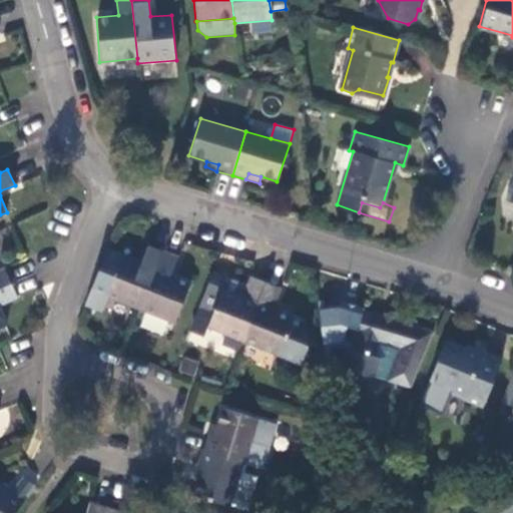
[(108,298),(139,311),(162,250),(148,244),(141,262),(107,248),(86,306),(102,312),(108,298)]
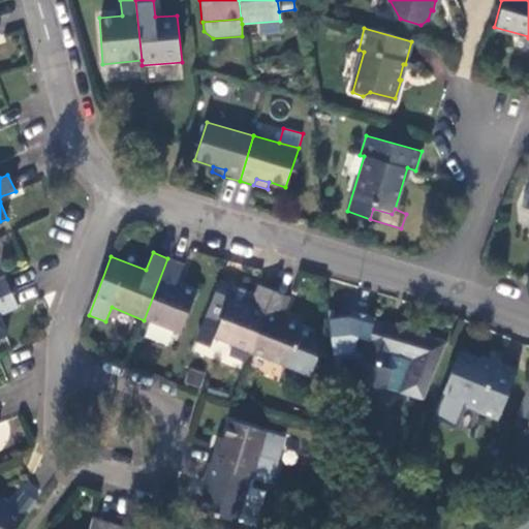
[(167,258),(144,320),(180,335),(197,290),(178,282),(184,265),(167,258)]
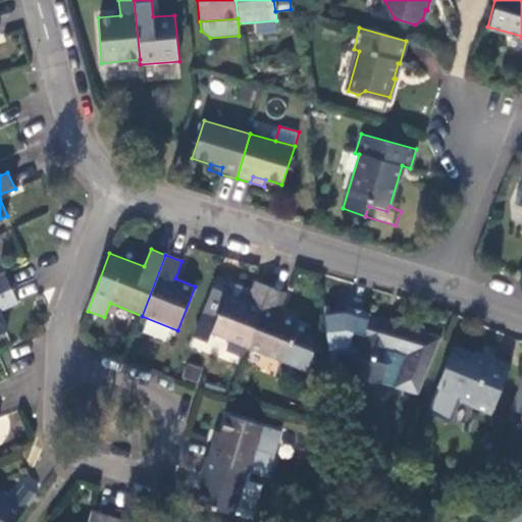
[(0,293),(11,288),(4,271),(0,272),(0,293)]
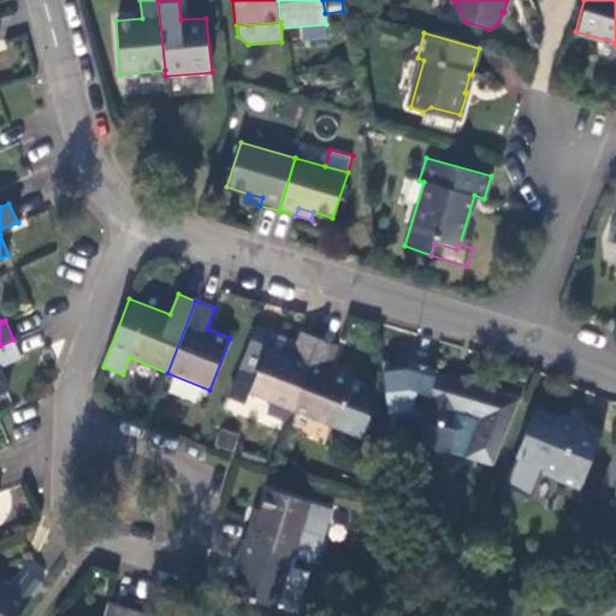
[(249,394),(290,410),(319,337),(302,330),(291,353),(268,343),(249,394)]
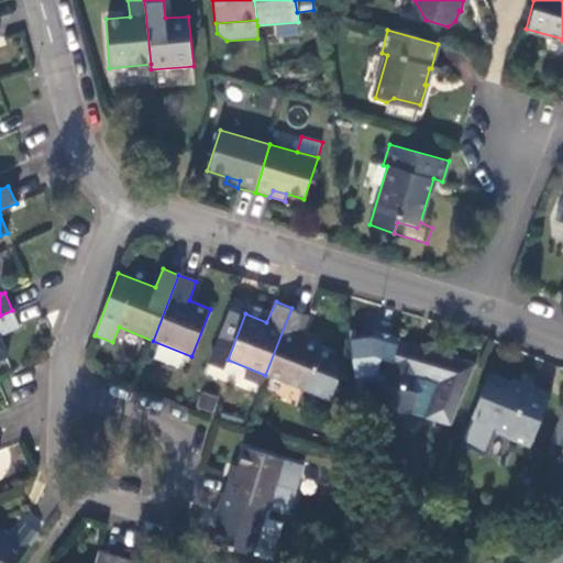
[(291,308),(265,375),(328,399),(335,381),(334,351),(300,337),(309,315),(291,308)]
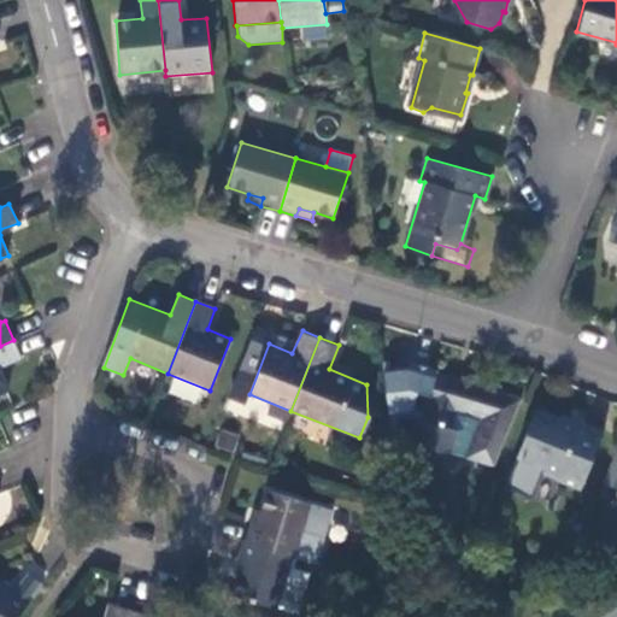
[(0,366),(21,358),(13,340),(0,346),(0,394),(10,391),(0,369),(0,366)]
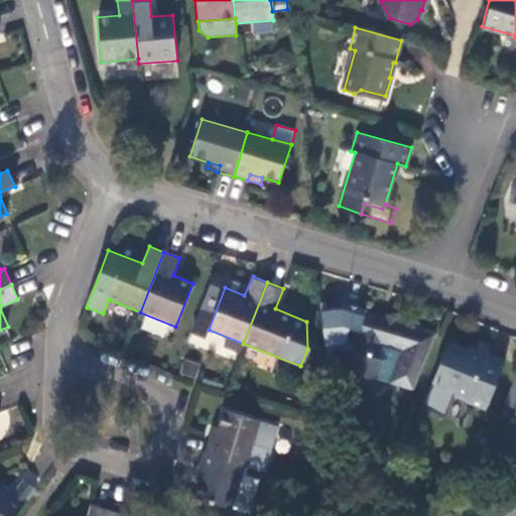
[(410,394),(432,338),(396,324),(386,318),(365,310),(367,305),(353,300),(347,314),(346,343),(356,347),(346,371),(350,373),(352,378),(361,382),(369,378),(410,394)]
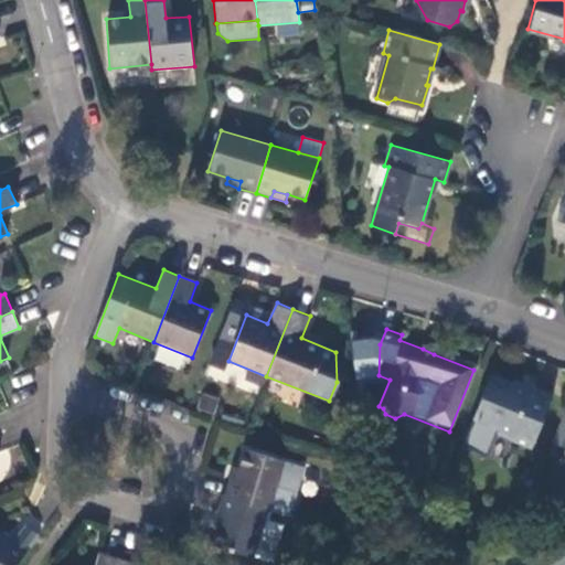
[(423,349),(434,354),(436,348),(425,343),(423,349)]
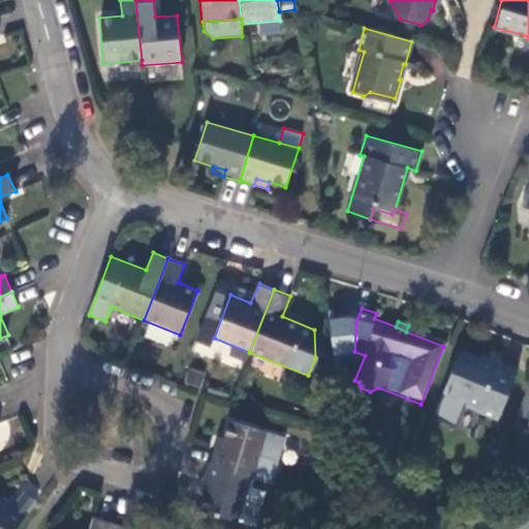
[(500,419),(519,371),(500,364),(499,367),(459,351),(432,417),(455,427),(464,404),(478,410),(477,410),(500,419)]
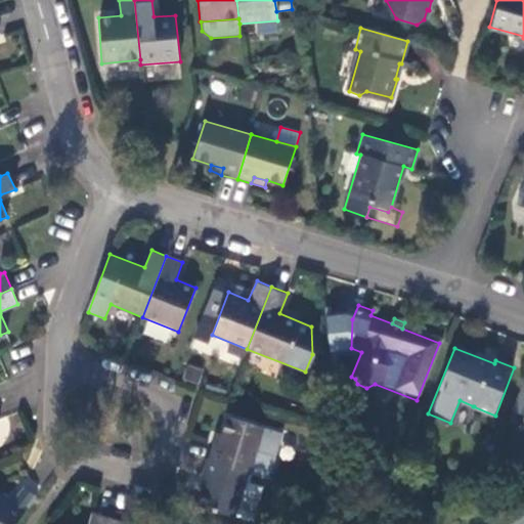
[(523,385),(512,413),(523,418),(519,428),(523,430),(523,385)]
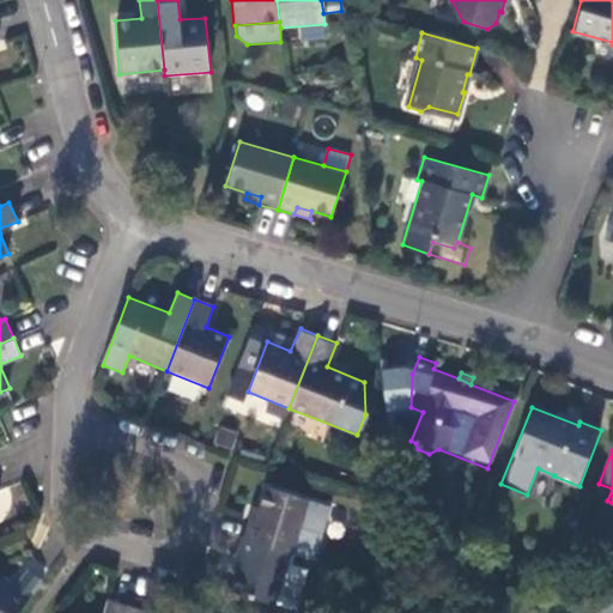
[(247,521),(242,538),(289,552),(293,553),(310,503),(267,489),(261,508),(256,522),(247,521)]
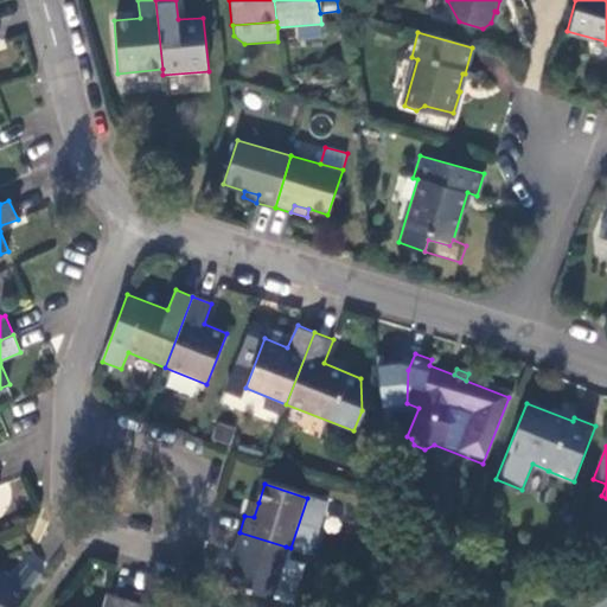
[(254,517),(259,503),(250,500),(244,516),(254,517)]
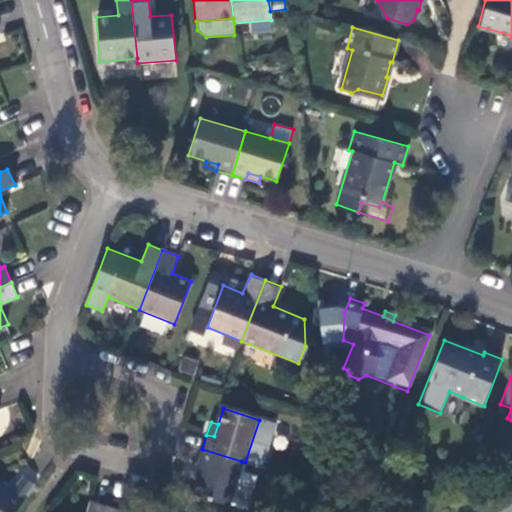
[(202,449),(200,449),(196,462),(203,465),(199,477),(194,494),(226,506),(237,473),(241,461),(202,449)]
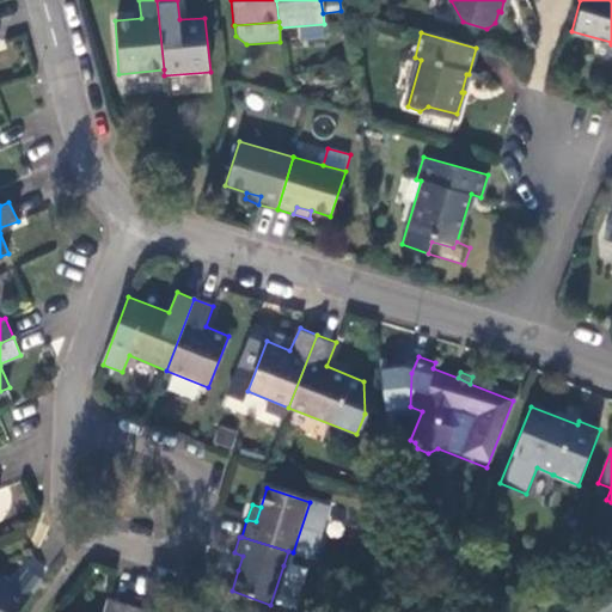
[(243,556),(234,552),(230,567),(238,570),(243,556)]
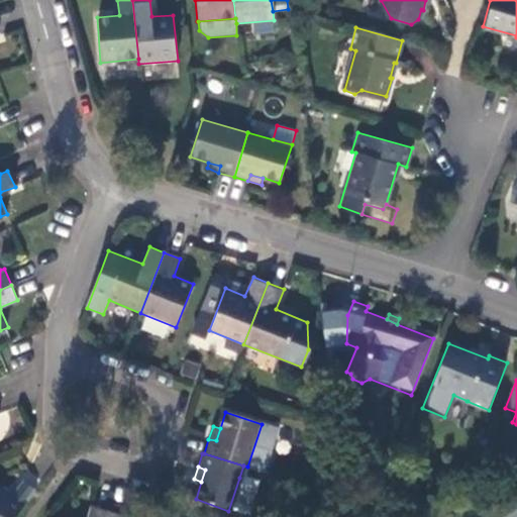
[(255,483),(239,478),(228,511),(245,516),(255,483)]
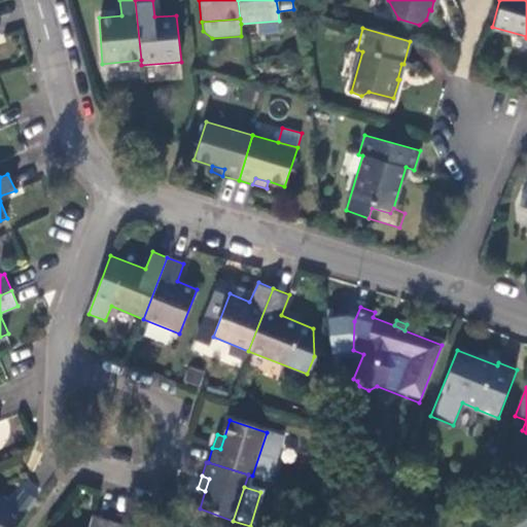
[(0,497),(11,505),(14,499),(4,492),(0,497)]
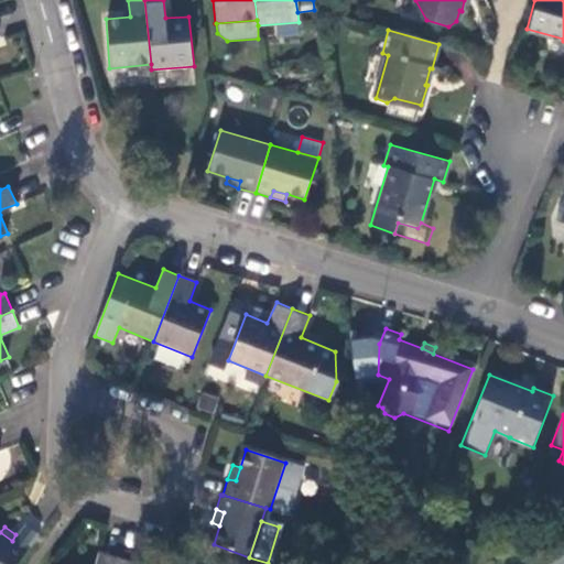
[(115,563),(117,557),(98,552),(95,563),(115,563)]
